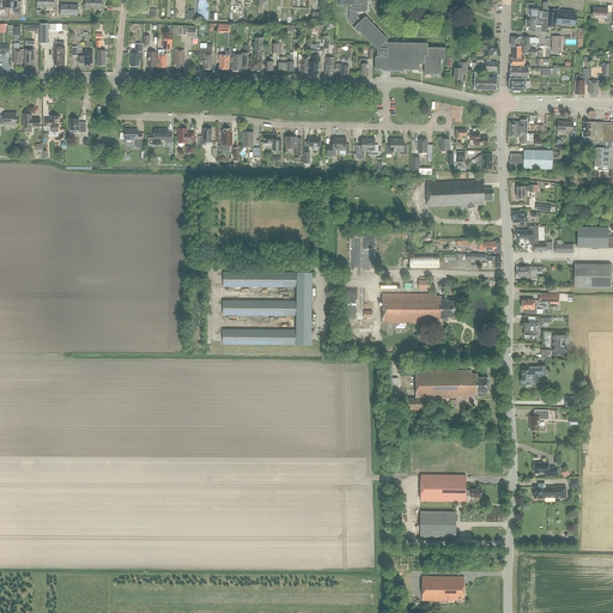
[(0,0),(0,10),(6,10),(6,7),(10,7),(10,0),(2,0),(0,0)]
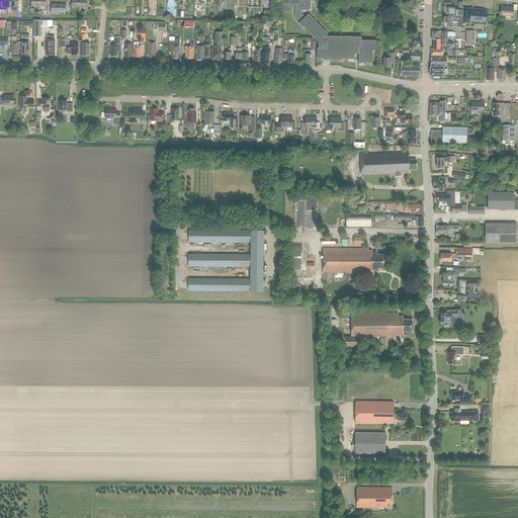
[(8,0),(8,6),(12,6),(11,11),(18,11),(18,1),(14,1),(14,0),(8,0)]
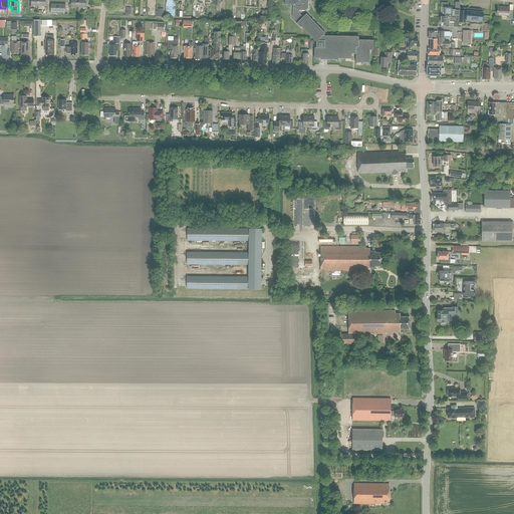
[(284,0),(285,4),(291,4),(291,5),(293,5),(293,8),(292,17),(297,22),(296,23),(300,27),(301,26),(316,42),(316,47),(314,47),(314,58),(324,58),(324,59),(338,60),(338,59),(351,59),(351,54),(356,54),(355,62),(369,63),(370,50),(373,50),(373,40),(358,40),(358,37),(324,36),(324,35),(325,33),(306,14),(303,17),(299,13),(299,10),(306,11),(308,9),(308,0),(284,0)]
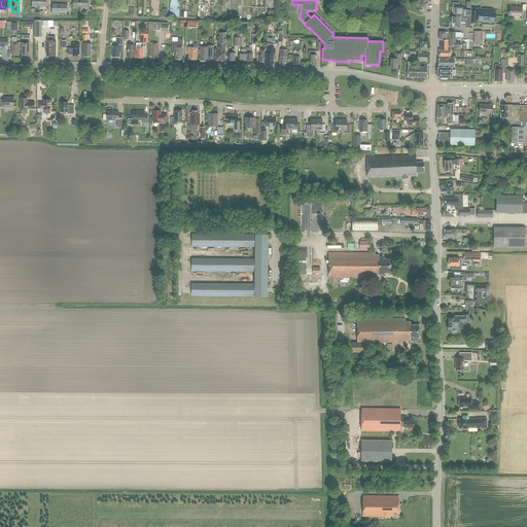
[(452,3),(452,8),(455,8),(455,15),(456,15),(457,15),(460,15),(459,18),(466,18),(466,16),(470,16),(470,13),(470,11),(470,10),(470,9),(471,9),(470,8),(467,8),(466,8),(466,9),(462,9),(463,7),(459,7),(459,3),(452,3)]
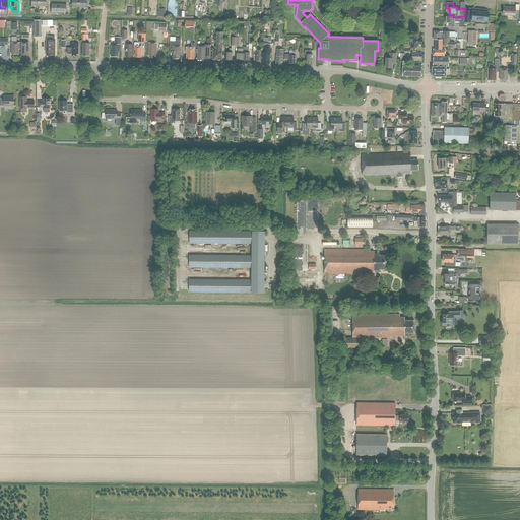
[(518,20),(519,11),(515,10),(516,7),(503,6),(503,15),(514,16),(514,19),(518,20)]
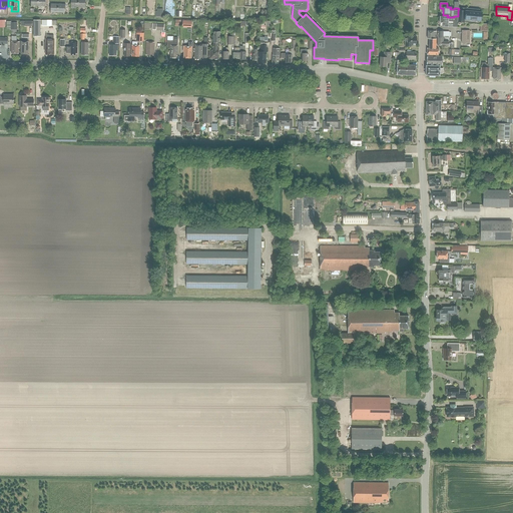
[(457,22),(465,22),(465,19),(481,21),(481,20),(482,13),(480,13),(480,10),(462,8),(462,11),(462,14),(458,13),(458,16),(457,22)]
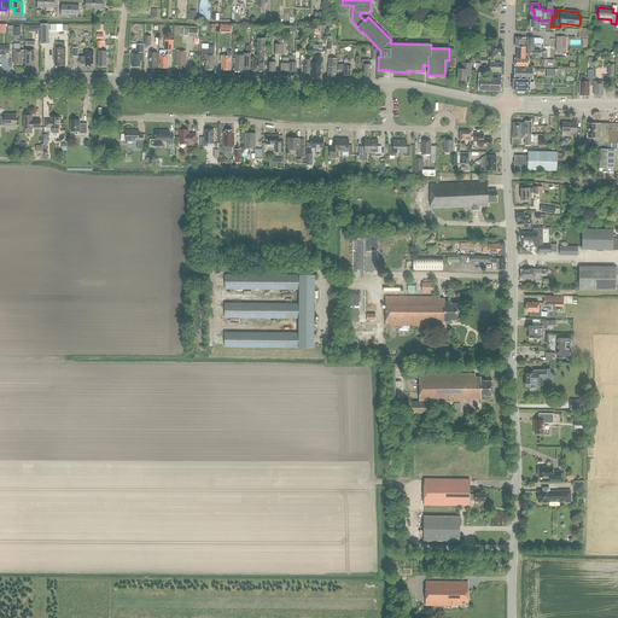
[(530,19),(529,28),(534,28),(532,31),(540,33),(540,28),(540,25),(551,27),(552,19),(547,19),(547,21),(538,21),(540,18),(536,18),(535,21),(530,19)]
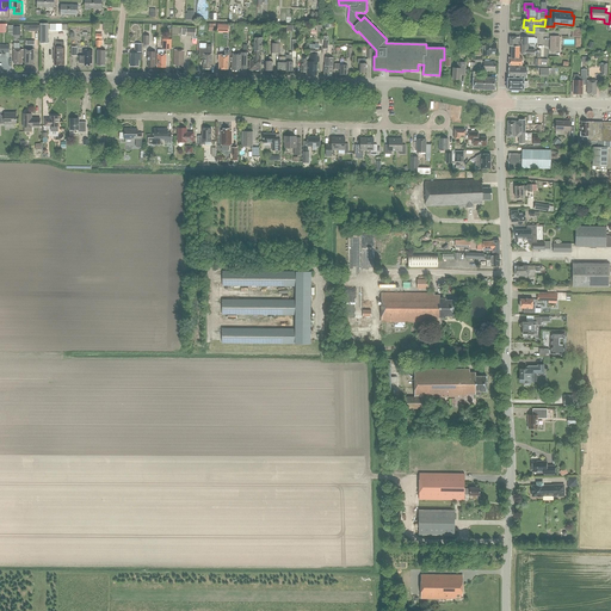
[(255,37),(255,50),(259,51),(263,51),(263,43),(265,43),(265,37),(263,37),(263,38),(255,37)]
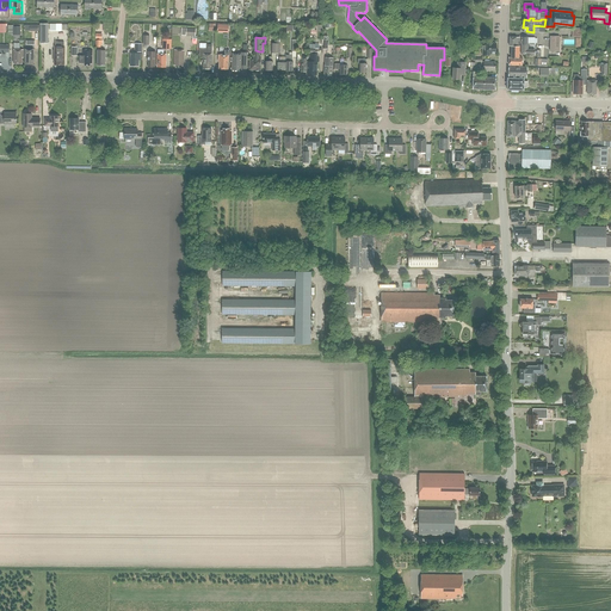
[(519,50),(520,37),(516,37),(510,37),(510,47),(512,47),(511,51),(519,53),(519,50)]
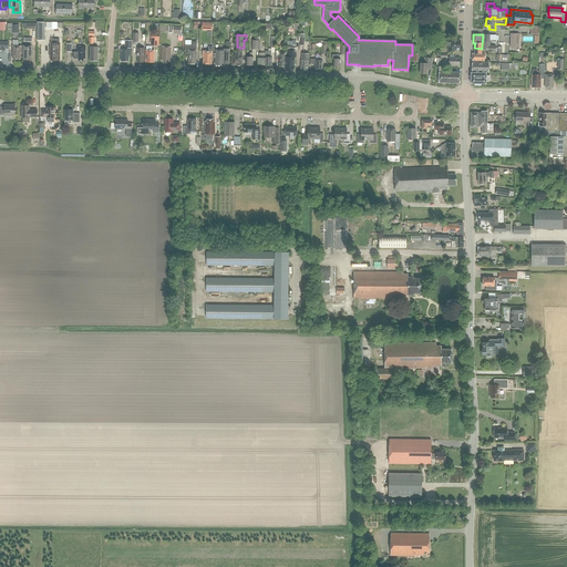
[(496,51),(496,47),(490,47),(490,34),(484,34),(483,50),(496,51)]
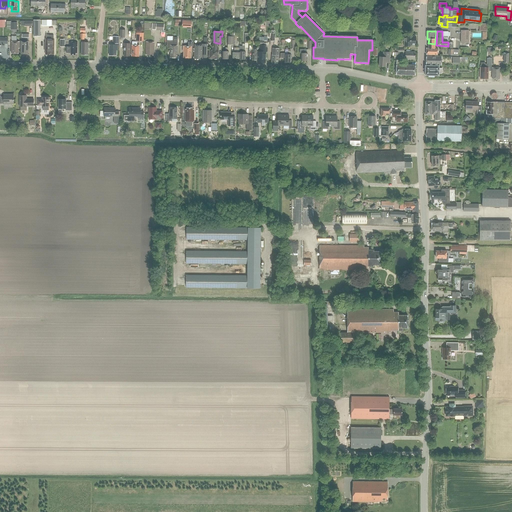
[(416,45),(416,37),(406,36),(406,35),(400,35),(400,41),(404,41),(404,46),(410,46),(410,45),(416,45)]
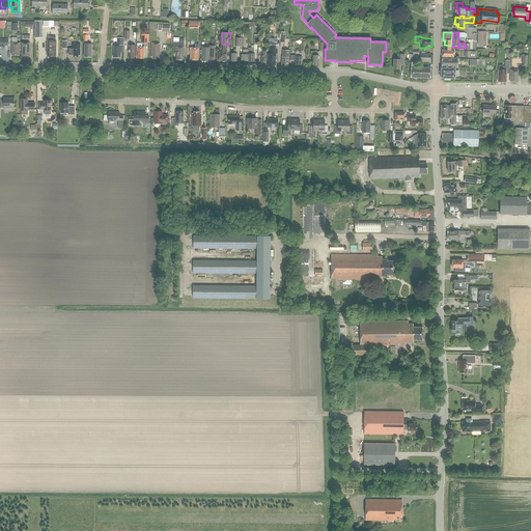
[(270,54),(269,54),(268,54),(267,65),(276,65),(276,54),(277,54),(277,50),(276,50),(276,47),(274,47),(275,39),(270,38),(270,42),(270,47),(270,54)]
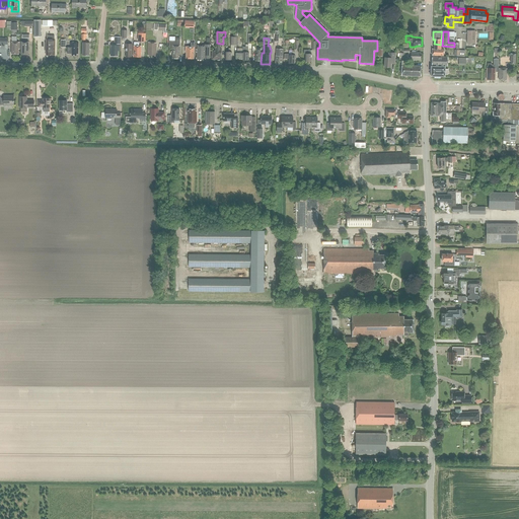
[(179,46),(180,39),(175,39),(175,42),(169,41),(169,48),(172,48),(172,51),(171,51),(171,53),(172,53),(172,59),(179,59),(179,53),(179,46)]
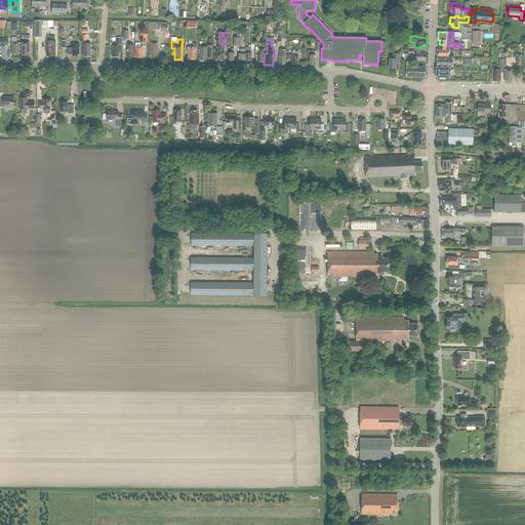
[(47,43),(45,43),(45,49),(47,49),(47,55),(50,55),(55,55),(55,40),(47,40),(47,43)]
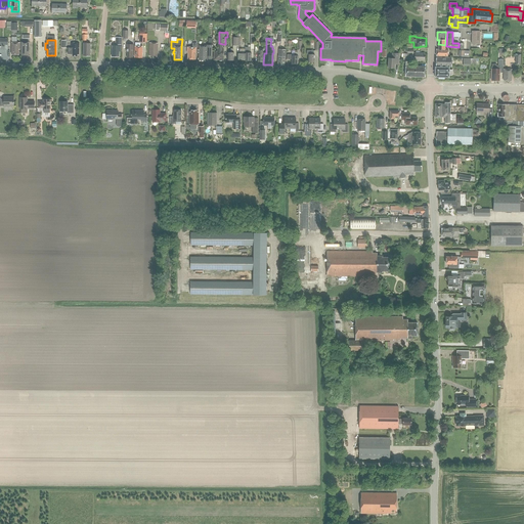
[(12,42),(11,54),(19,55),(19,50),(20,50),(20,43),(12,42)]
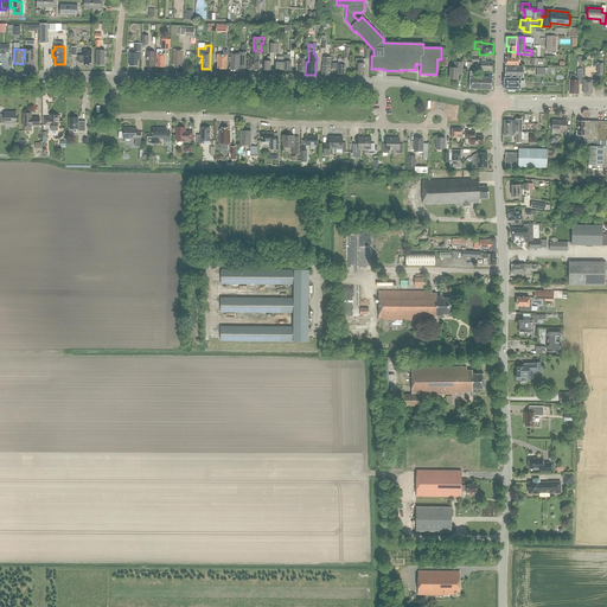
[(78,56),(78,63),(84,63),(84,65),(89,65),(89,63),(91,63),(91,50),(83,50),(82,56),(78,56)]
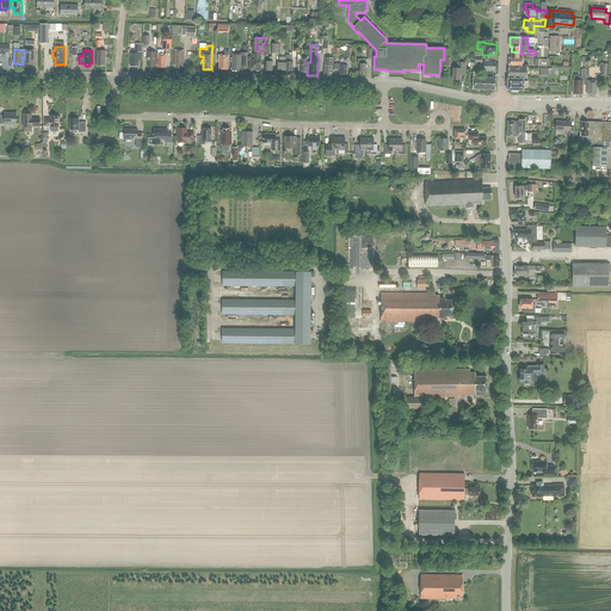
[(174,50),(174,66),(177,66),(176,67),(181,68),(181,66),(184,66),(184,50),(174,50)]
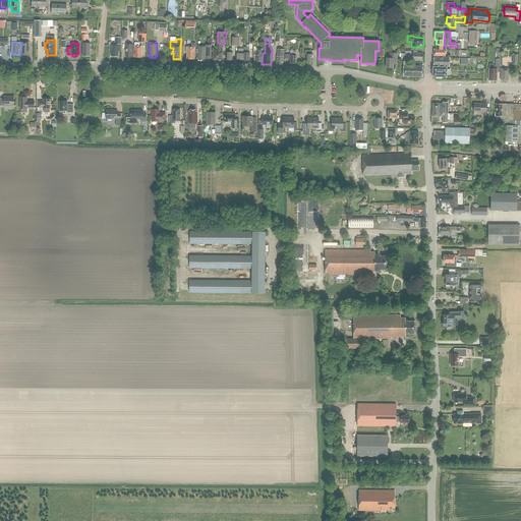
[(194,59),(195,47),(195,43),(192,43),(191,47),(186,47),(186,53),(187,53),(187,59),(188,59),(188,60),(190,60),(191,59),(194,59)]
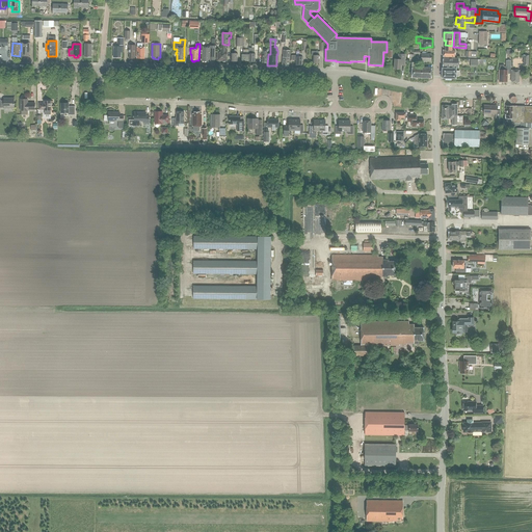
[(218,51),(217,61),(222,61),(223,62),(225,62),(227,61),(228,53),(225,53),(225,45),(222,45),(221,51),(218,51)]
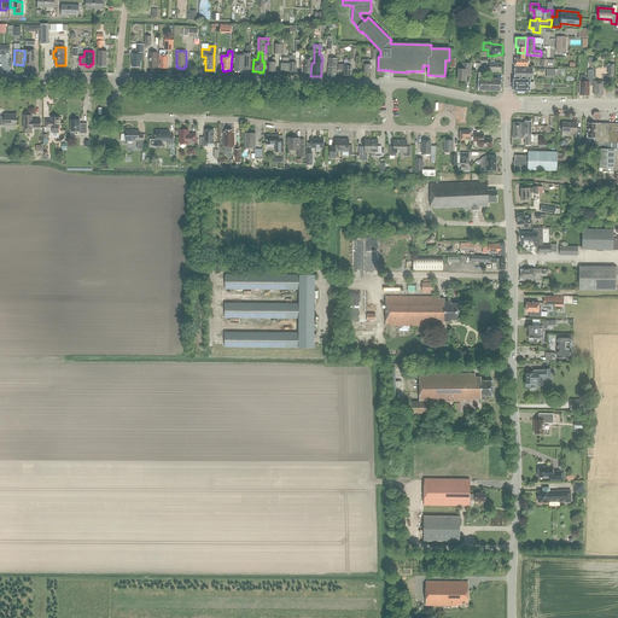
[(525,54),(525,53),(517,52),(517,54),(517,58),(514,58),(514,65),(528,66),(529,59),(526,59),(526,57),(525,57),(525,54)]
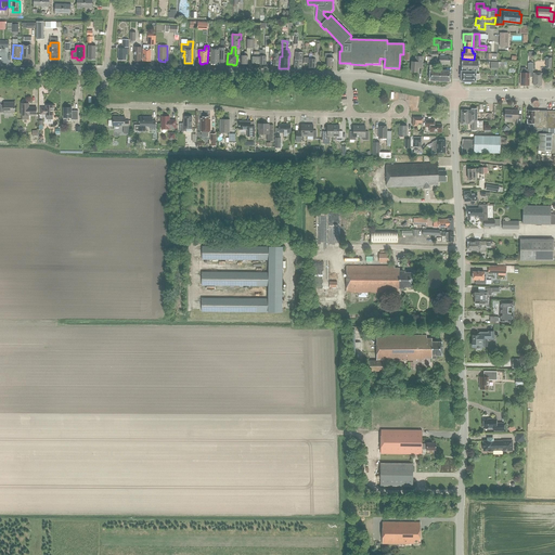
[(119,48),(118,60),(126,61),(126,54),(128,54),(128,48),(119,48)]
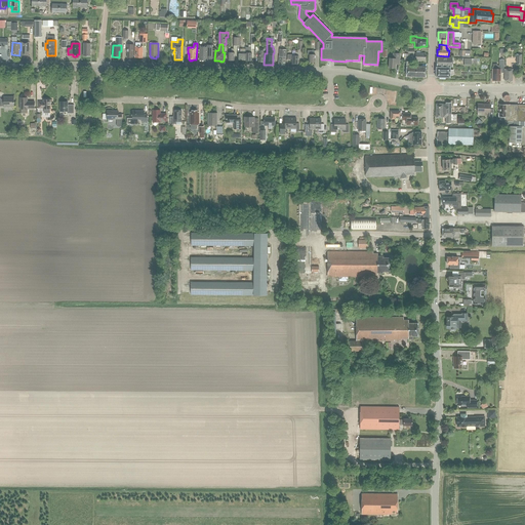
[(200,45),(199,61),(207,61),(207,58),(212,58),(212,45),(207,45),(207,46),(200,45)]
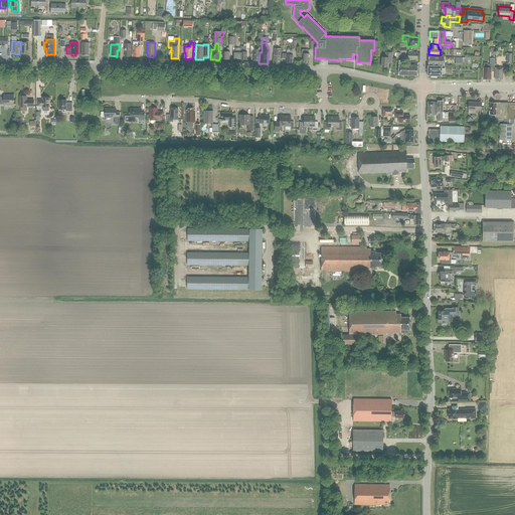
[(261,52),(261,48),(254,48),(254,45),(251,45),(251,50),(254,50),(253,60),(258,60),(259,52),(260,52),(261,52)]
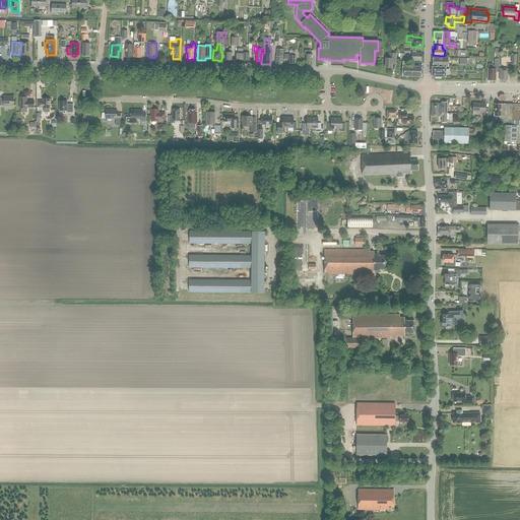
[(296,56),(295,56),(295,52),(293,52),(293,50),(289,50),(289,55),(284,55),(284,59),(289,59),(289,64),(296,64),(296,56)]
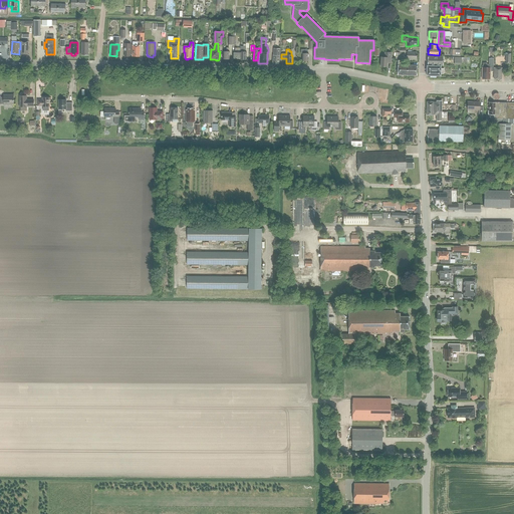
[(392,60),(392,52),(384,52),(384,57),(381,57),(380,66),(387,67),(388,60),(392,60)]
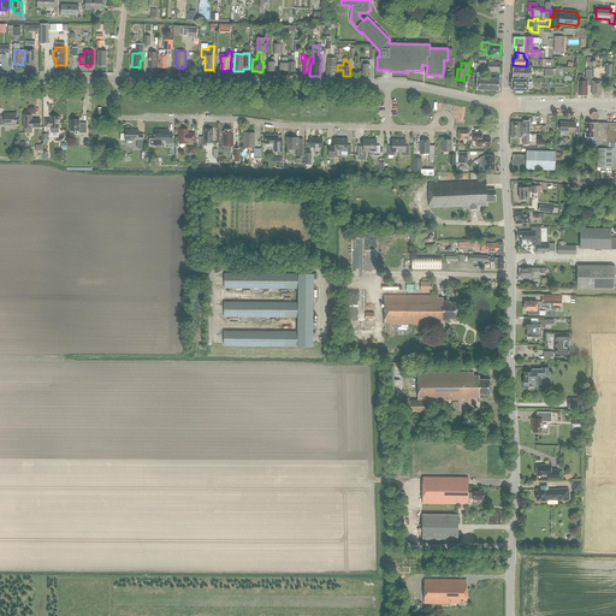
[(513,67),(513,78),(531,78),(532,67),(513,67)]
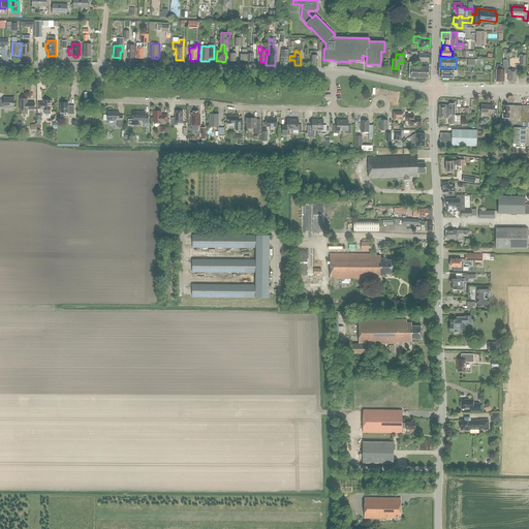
[(496,69),(496,81),(504,82),(504,73),(507,73),(508,67),(508,61),(507,61),(505,61),(504,61),(504,66),(501,66),(501,65),(497,65),(497,69),(496,69)]
